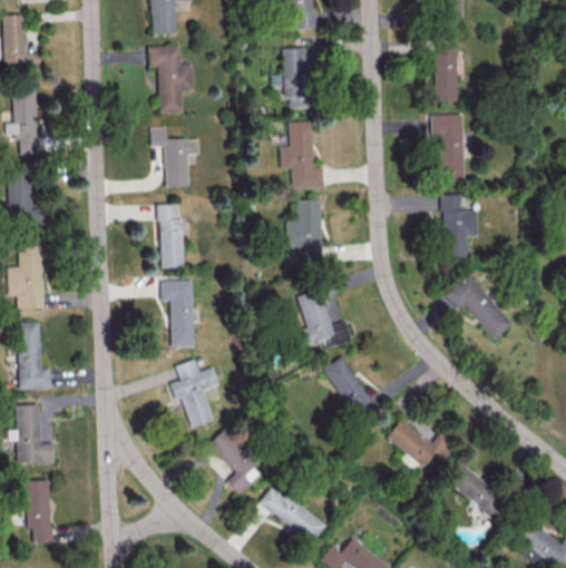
[(177,33),(176,2),(193,2),(192,0),(152,0),(153,35),(177,33)]
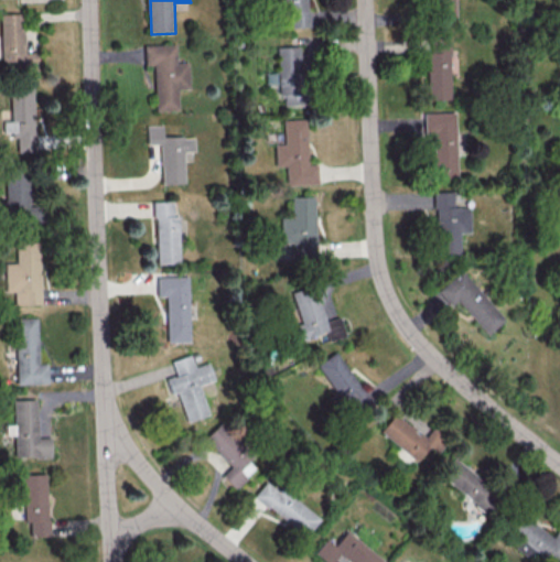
[(280,0),(280,14),(292,13),(293,30),(312,30),(310,0),(280,0)]
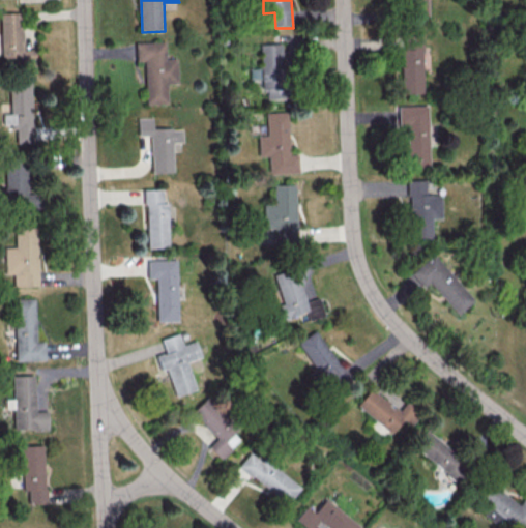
[(4,60),(29,59),(29,65),(38,65),(37,51),(25,51),(24,15),(3,15),(4,60)]
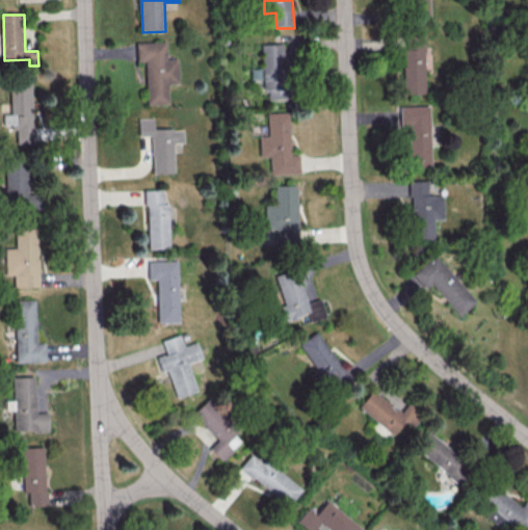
[(428,96),(426,38),(408,40),(410,51),(405,51),(406,97),(428,96)]
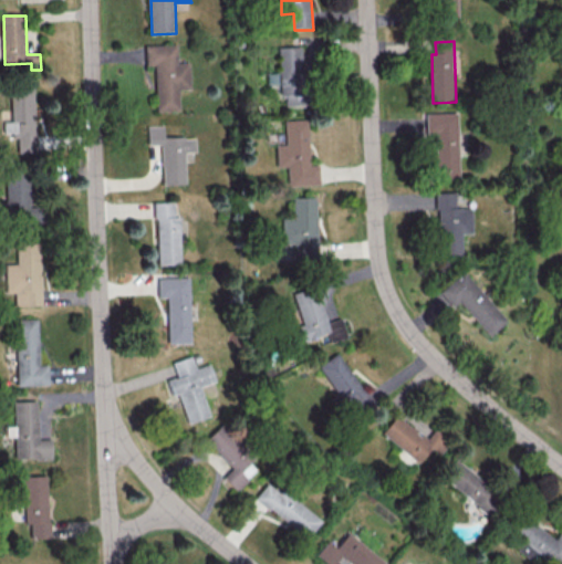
[(181,91),(193,90),(193,64),(180,64),(179,45),(147,48),(148,68),(157,68),(159,113),(183,112),(181,91)]
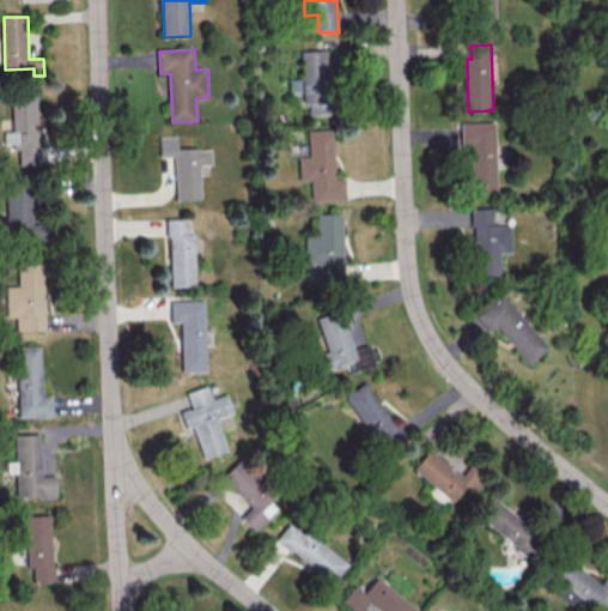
[(304,53),(306,106),(312,106),(312,118),(333,116),(330,52),(304,53)]
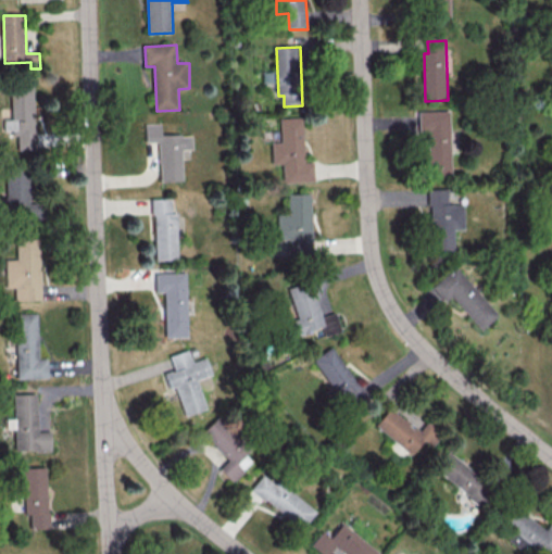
[(14,121),(5,121),(7,136),(20,136),(20,152),(38,152),(37,86),(13,86),(14,121)]
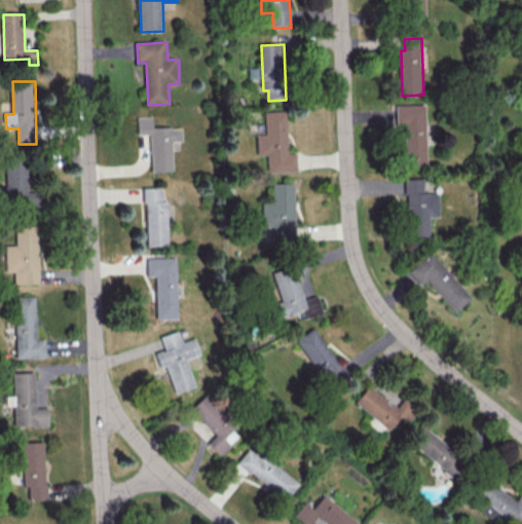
[(407,125),(408,166),(429,166),(427,106),(398,107),(399,125),(407,125)]
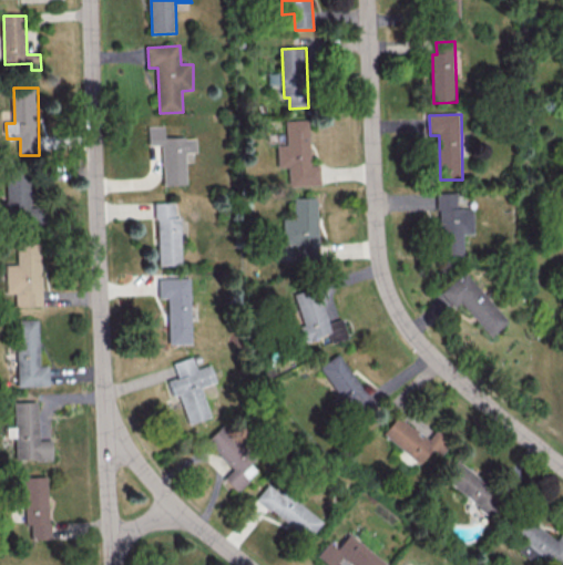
[(288,122),(288,146),(279,147),(280,170),(290,168),(292,188),(323,187),(321,167),(313,167),(310,122),(288,122)]
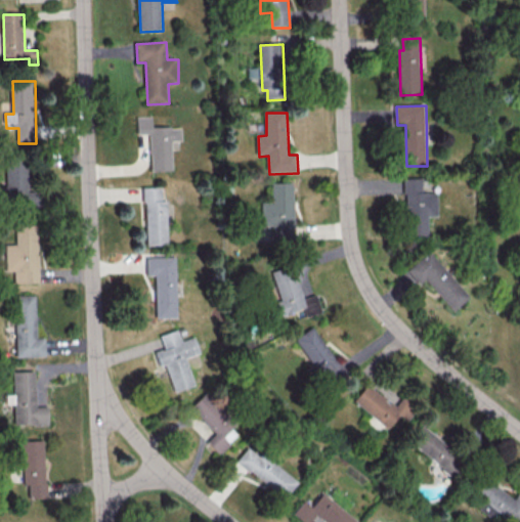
[(139,136),(152,135),(153,172),(174,172),(173,142),(183,142),(183,128),(155,129),(154,118),(138,118),(139,136)]
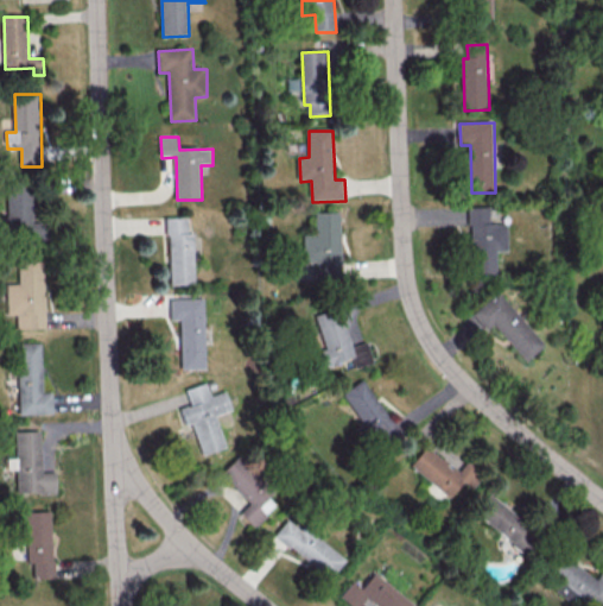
[(10,216),(0,216),(0,241),(45,241),(45,221),(36,221),(36,184),(10,184),(10,216)]
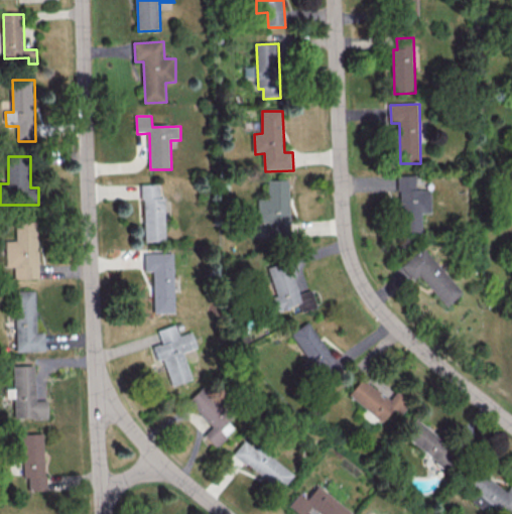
[(400,177),(402,235),(423,234),(423,214),(432,214),(432,191),(417,191),(417,176),(400,177)]
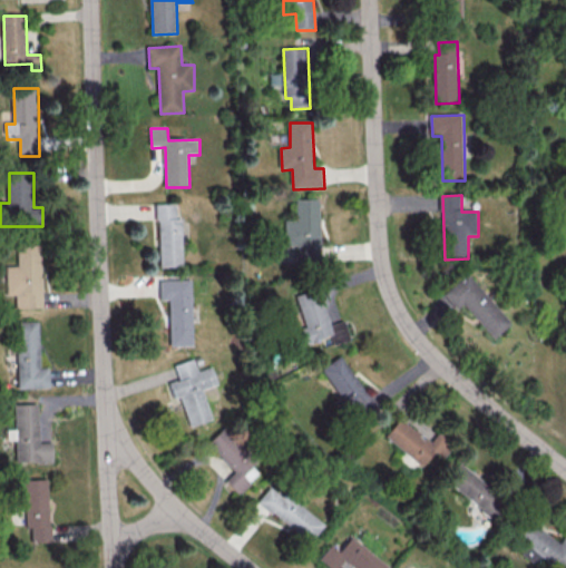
[(298,201),(298,222),(286,222),(288,247),(299,246),(300,261),(322,260),(321,201),(298,201)]
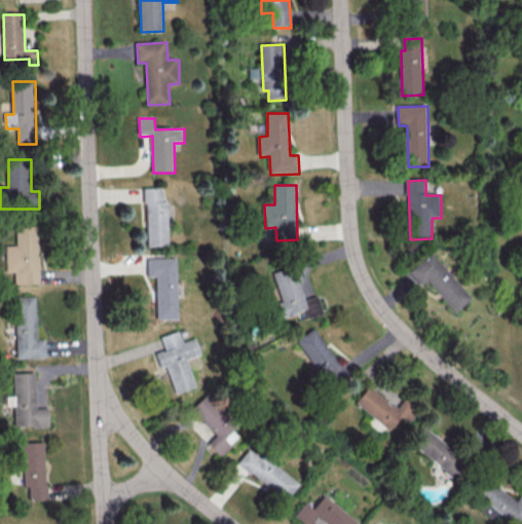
[(147,189),(148,248),(171,248),(170,202),(164,202),(164,189),(147,189)]
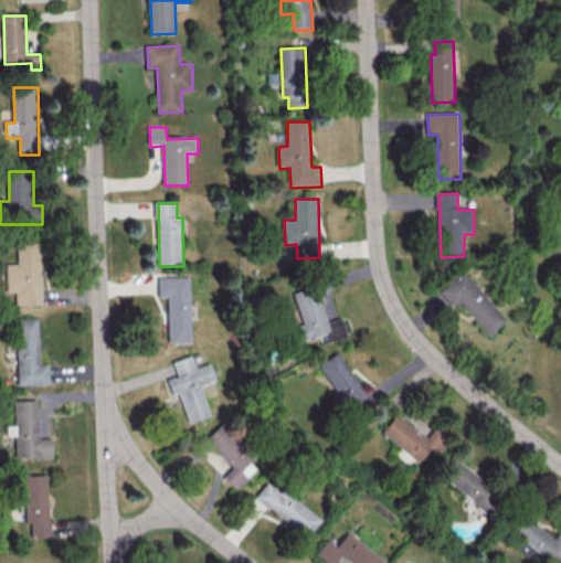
[(44,307),(43,244),(19,245),(20,265),(8,266),(9,294),(18,294),(18,307),(44,307)]
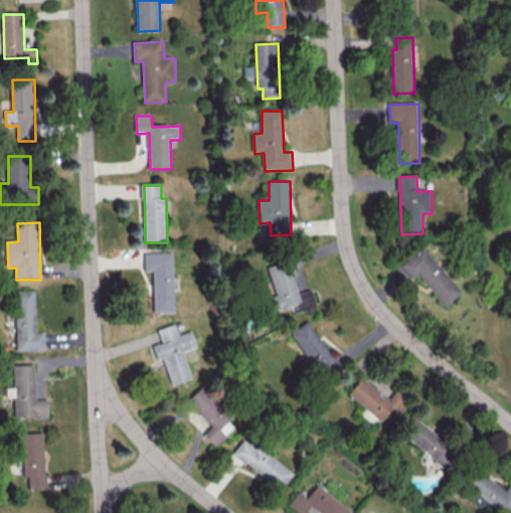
[(419,276),(448,307),(464,293),(423,247),(401,267),(414,281),(419,276)]
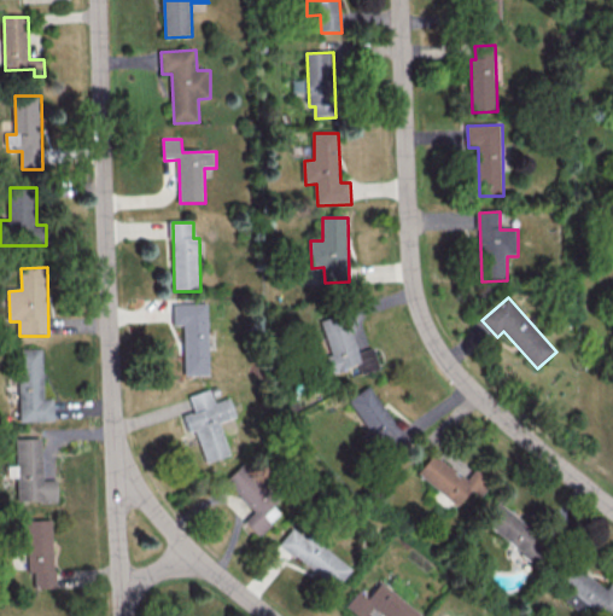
[(210,304),(175,306),(175,327),(185,327),(186,377),(211,377),(211,346),(210,346),(210,304)]
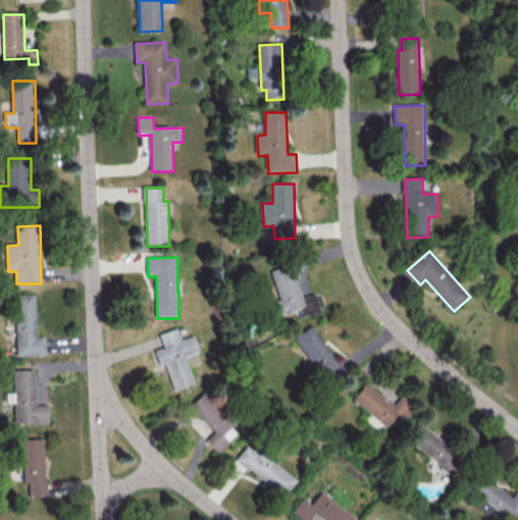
[(280,301),(273,303),(276,317),(304,309),(307,317),(322,313),(317,295),(303,299),(294,266),(272,272),(280,301)]
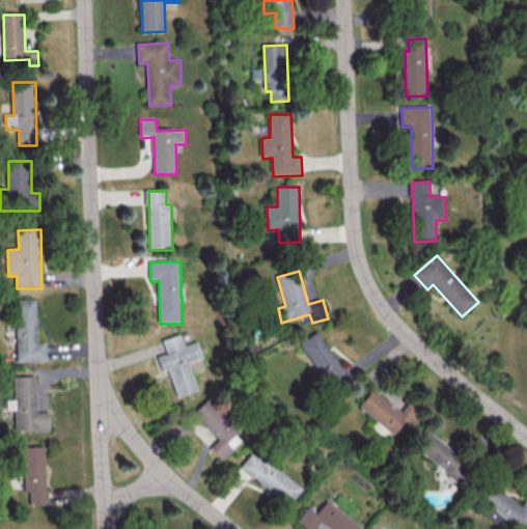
[(48,343),(39,344),(38,301),(17,301),(19,363),(48,362),(48,343)]
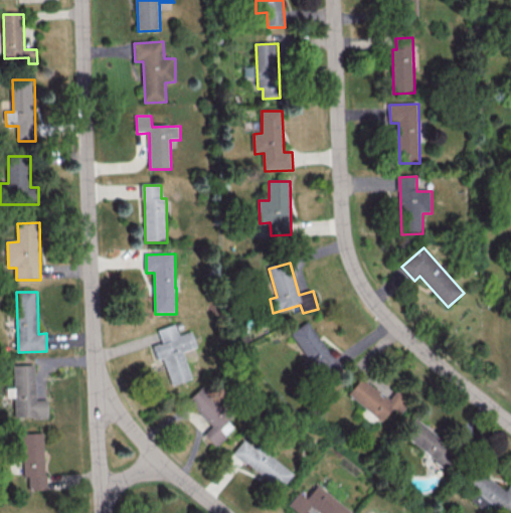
[(294,333),(327,384),(345,373),(311,322),(294,333)]
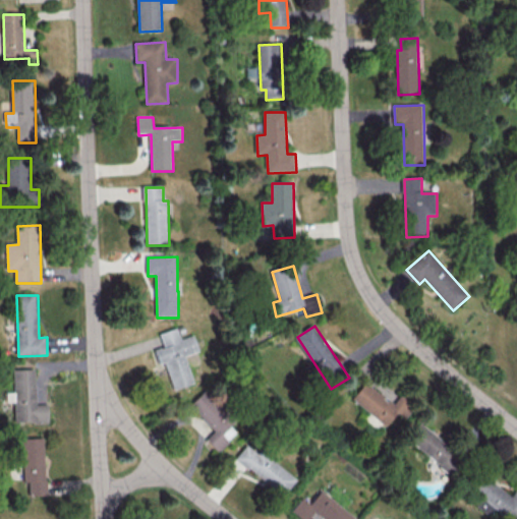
[(175,391),(195,385),(187,357),(200,353),(195,337),(182,341),(179,330),(161,335),(165,348),(157,351),(161,365),(167,363),(175,391)]
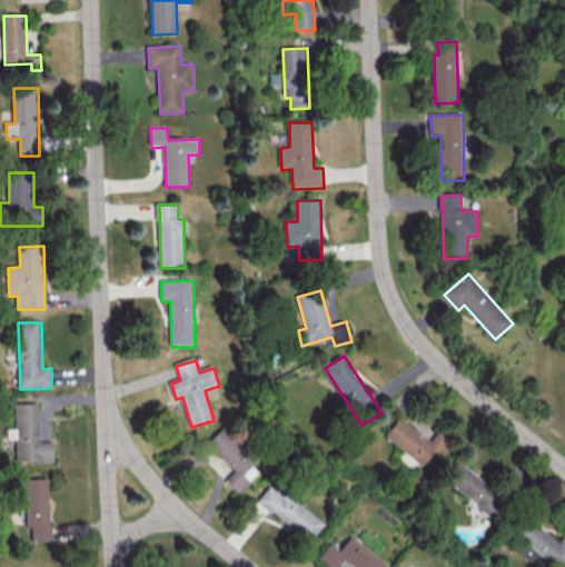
[(17,406),(18,464),(56,463),(55,443),(41,444),(40,405),(17,406)]
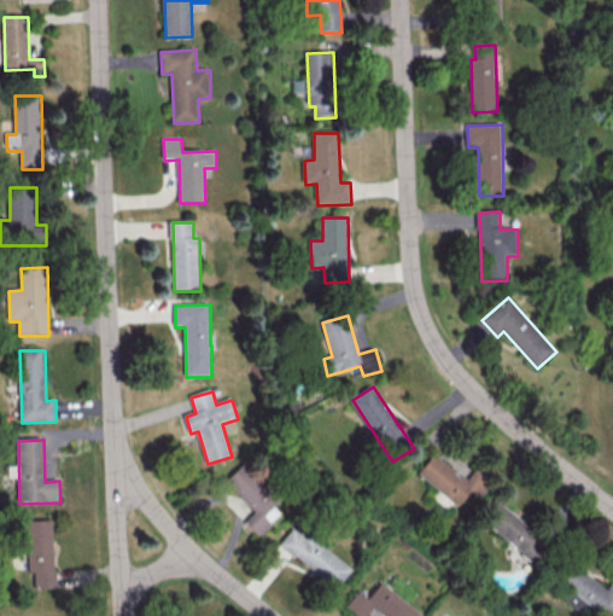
[(420,474),(459,509),(474,492),(482,499),(494,484),(478,471),(468,482),(437,455),(420,474)]
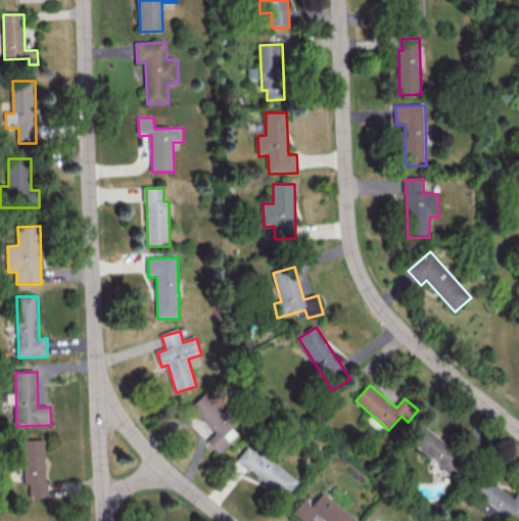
[(192,409),(218,433),(208,442),(222,455),(244,430),(205,394),(192,409)]
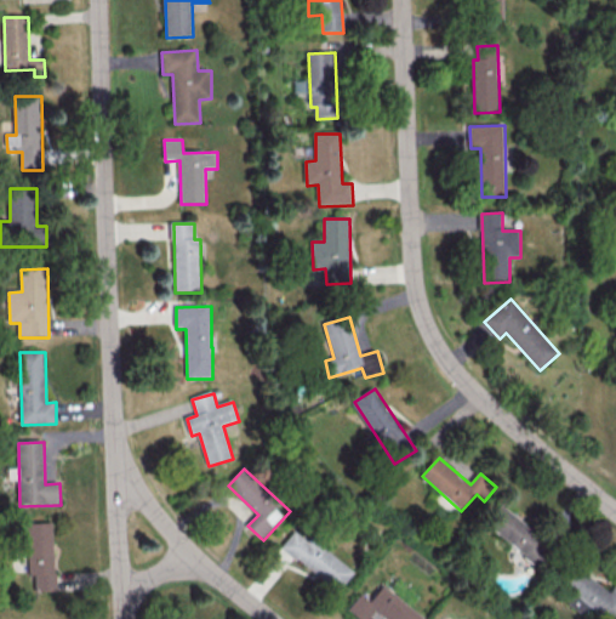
[(486,524),(539,568),(555,549),(502,505),(486,524)]
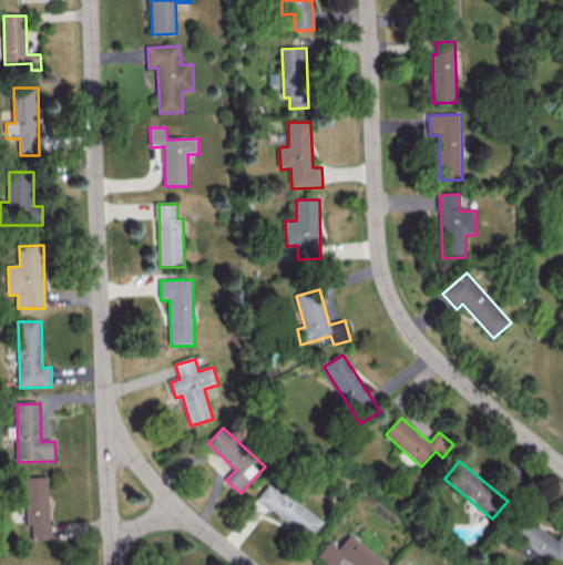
[(33,541),(51,541),(50,479),(27,479),(28,526),(33,526),(33,541)]
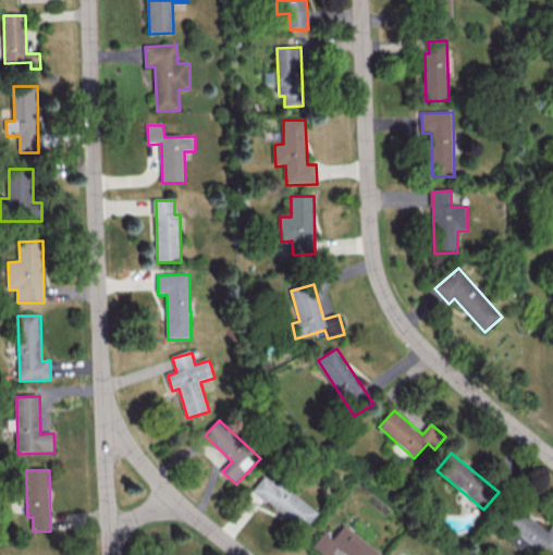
[(254,491),(305,532),(319,514),(268,473),(254,491)]
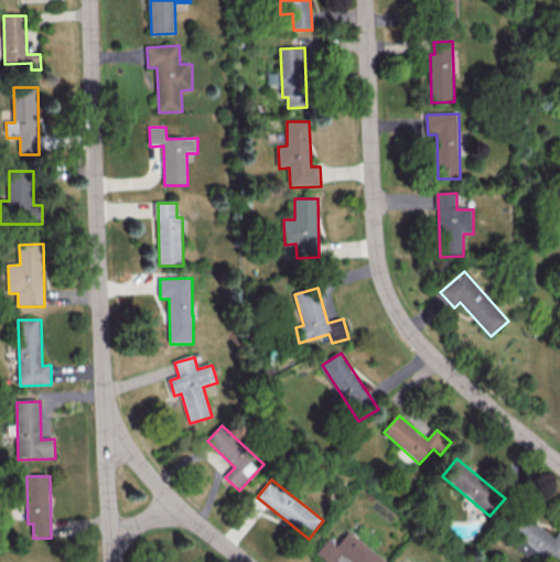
[(385,561),(350,532),(337,548),(329,540),(318,554),(326,561),(337,561),(343,555),(350,561),(385,561)]
